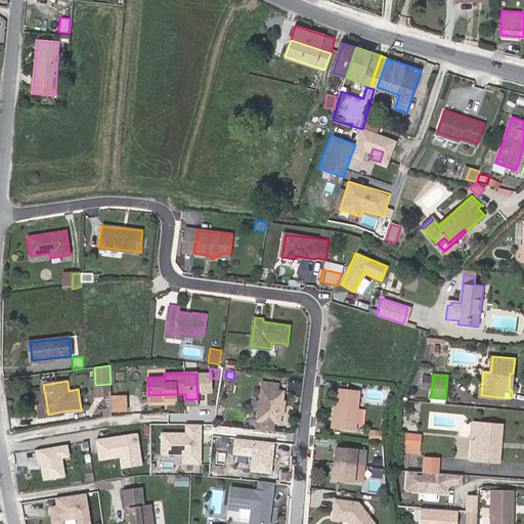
[(264,382),(263,388),(279,391),(279,384),(264,382)]
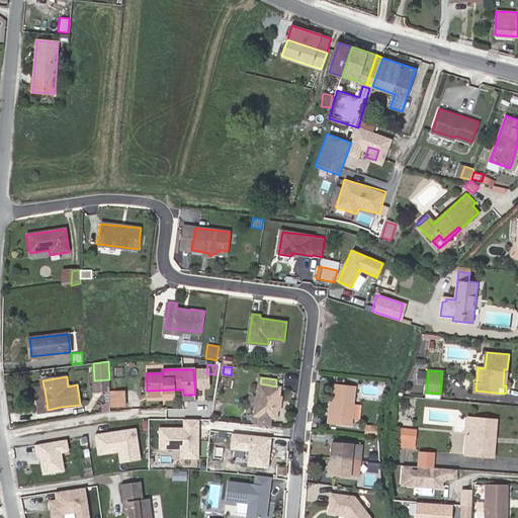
[(109,379),(94,380),(93,392),(109,391),(109,379)]
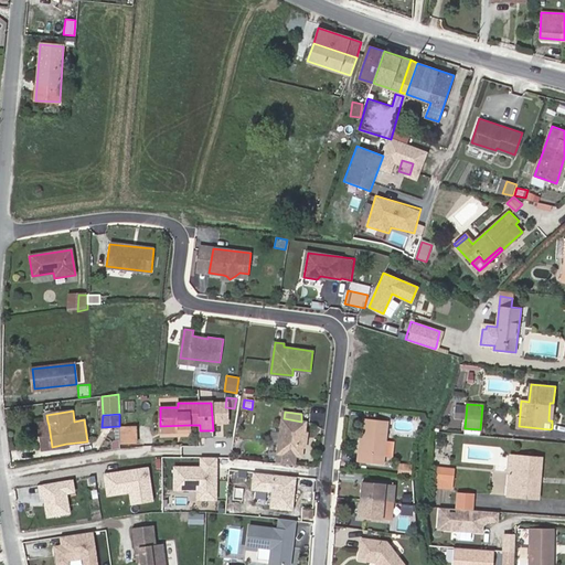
[(308,423),(301,422),(284,418),(279,452),(285,454),(284,464),(296,465),(297,455),(302,456),(305,447),(306,432),(308,423)]
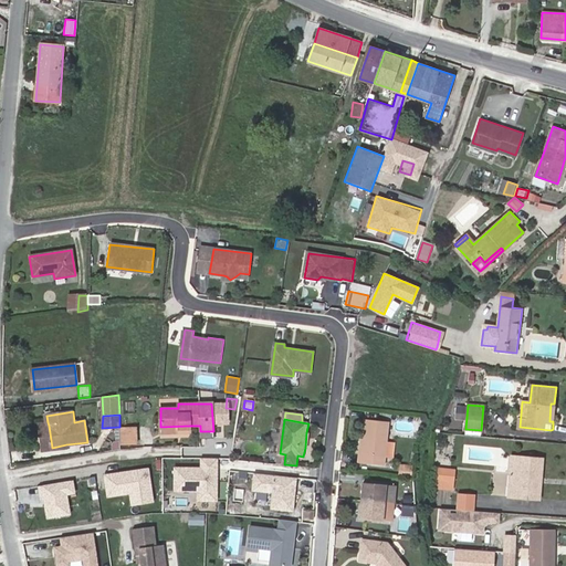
[(363,453),(358,452),(357,461),(383,465),(388,422),(367,420),(365,439),(363,453)]
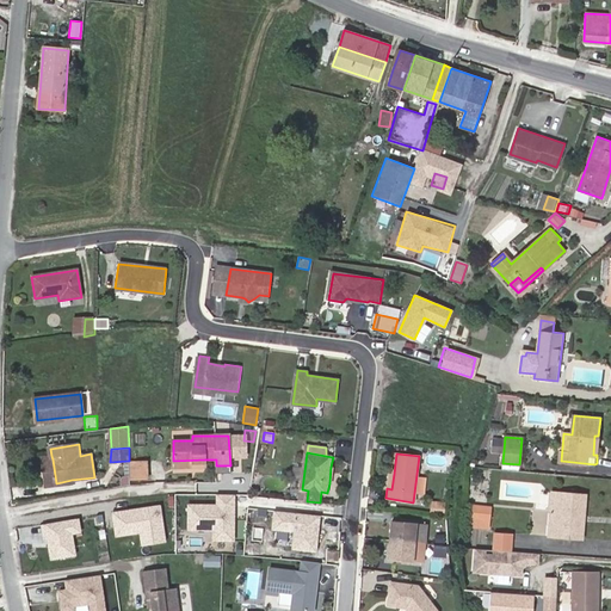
[(45,485),(56,483),(53,460),(51,456),(42,457),(45,485)]
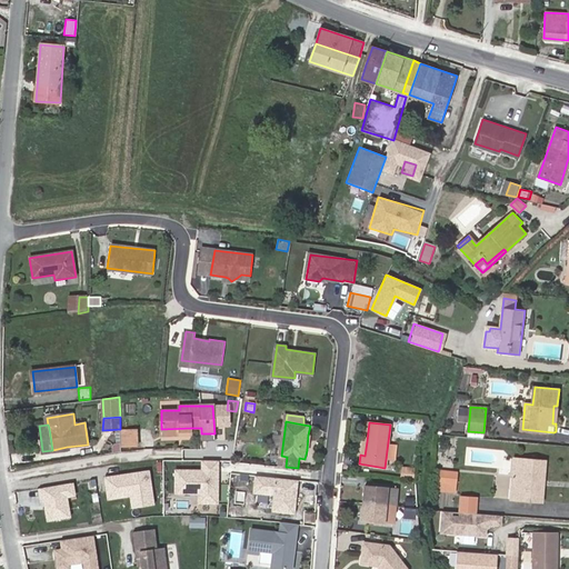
[(138,429),(121,429),(121,446),(138,447),(138,429)]
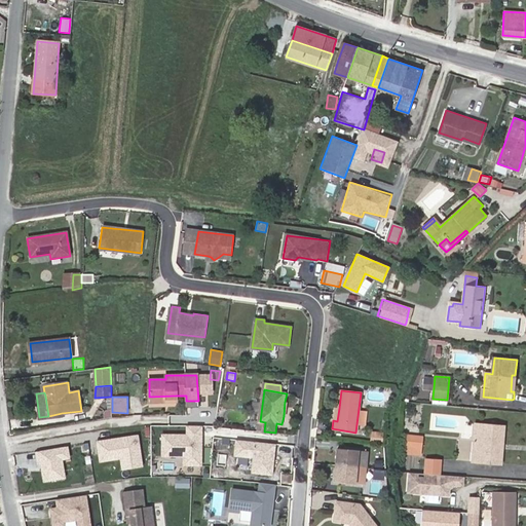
[(476,423),(474,442),(481,442),(480,461),(497,462),(499,444),(502,444),(503,425),(476,423)]
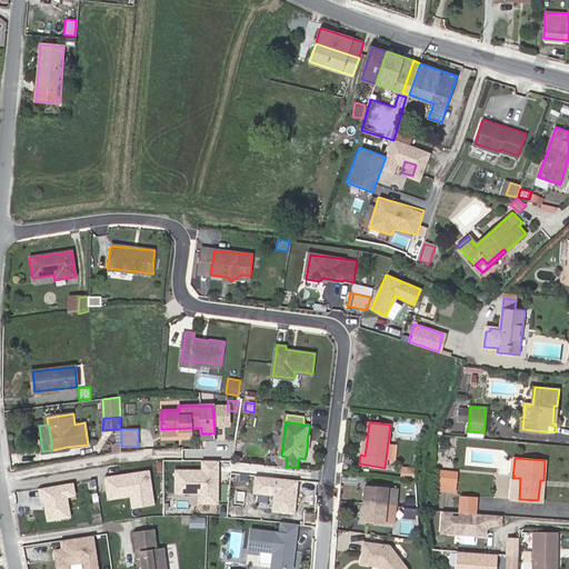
[(409,481),(419,482),(421,471),(411,470),(409,481)]
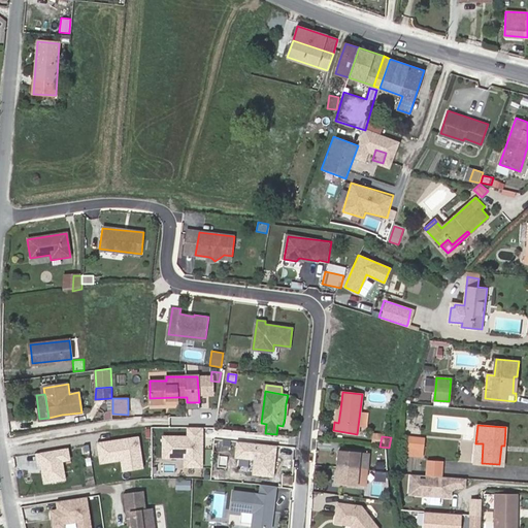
[(408,436),(408,449),(420,450),(421,437),(408,436)]
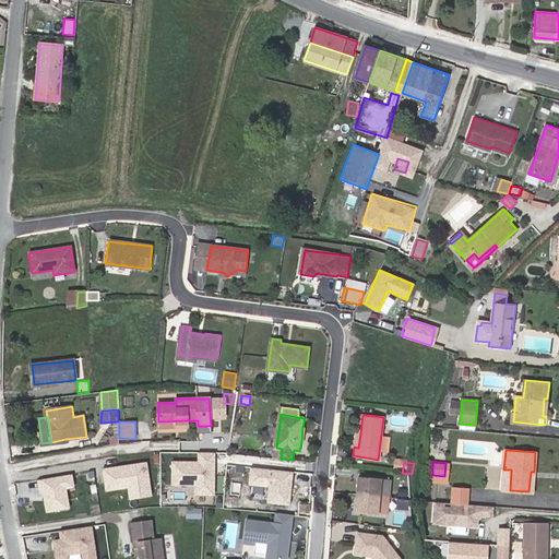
[(502,489),(510,490),(511,470),(503,470),(502,489)]
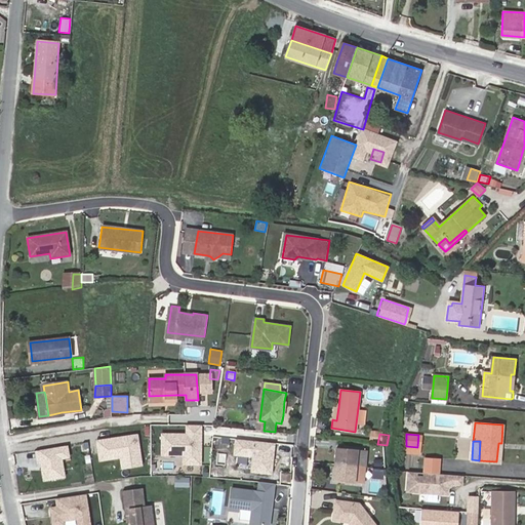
[(417,447),(406,446),(405,452),(420,454),(420,447),(417,447)]
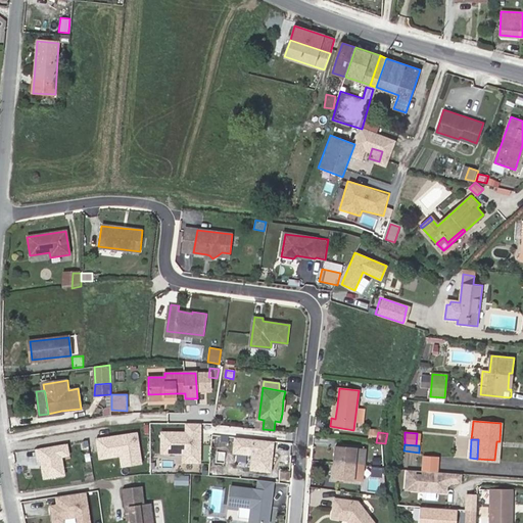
[(354,447),(334,446),(333,463),(353,464),(354,447)]
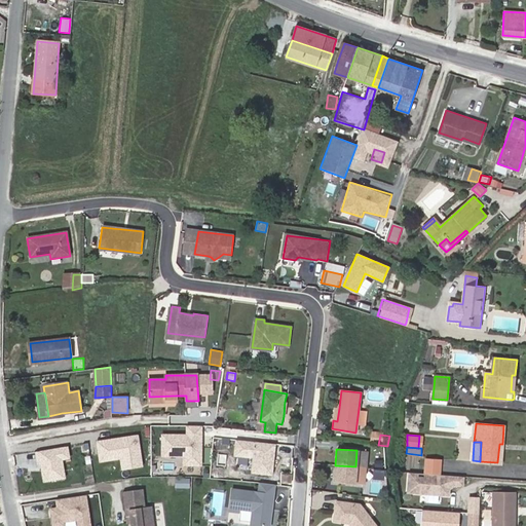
[(443,459),(427,458),(426,474),(442,475),(443,459)]
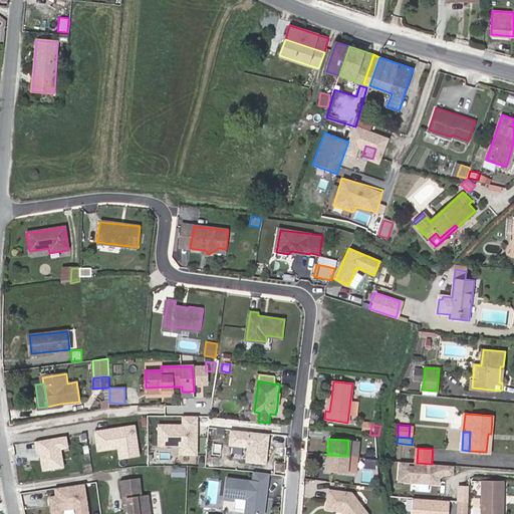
[(326,471),(346,472),(347,456),(327,455),(326,471)]
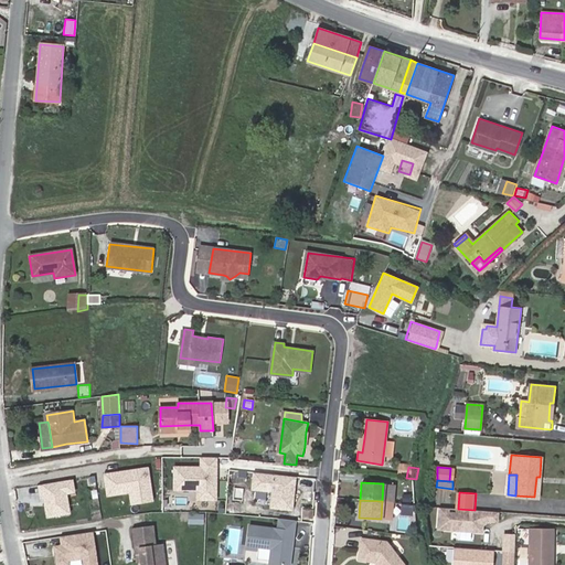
[(413,518),(413,504),(394,503),(394,516),(413,518)]
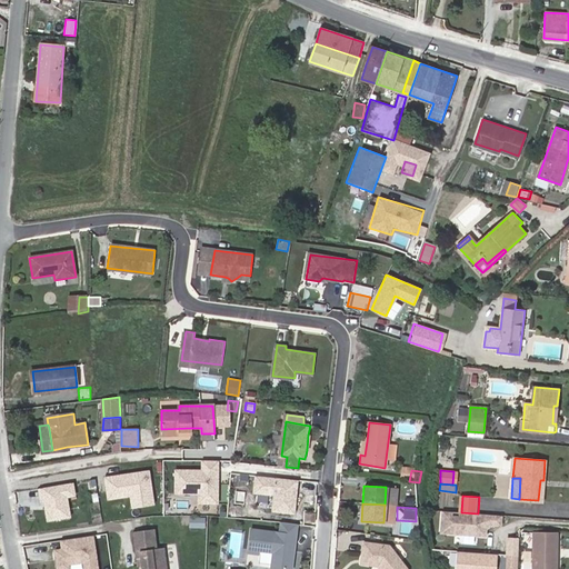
[(315,522),(315,513),(306,512),(306,522),(315,522)]
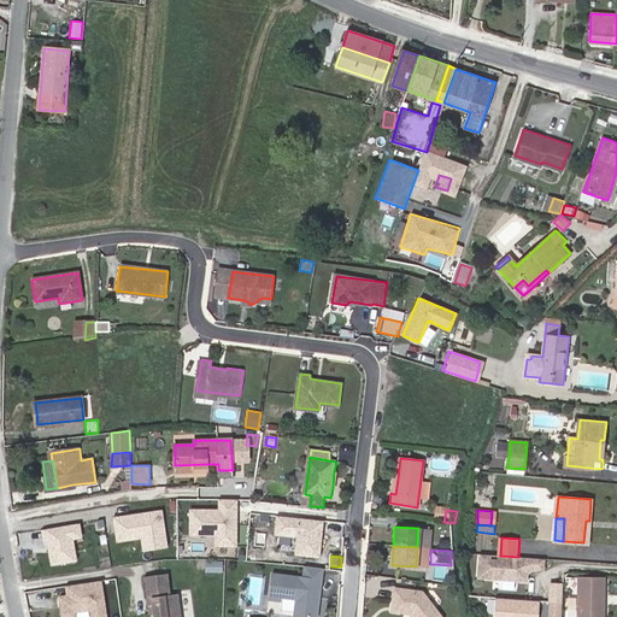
[(222,562),(205,562),(205,571),(222,571),(222,562)]
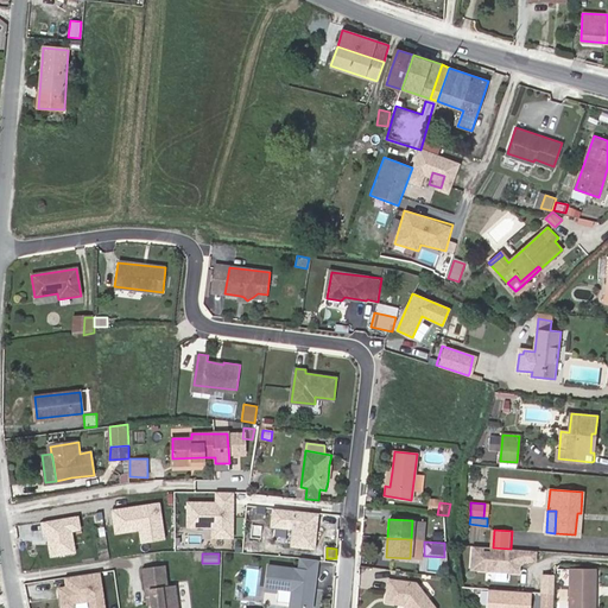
[(302,607),(310,607),(317,561),(301,558),(298,569),(267,564),(265,587),(291,590),(291,594),(289,606),(302,607)]
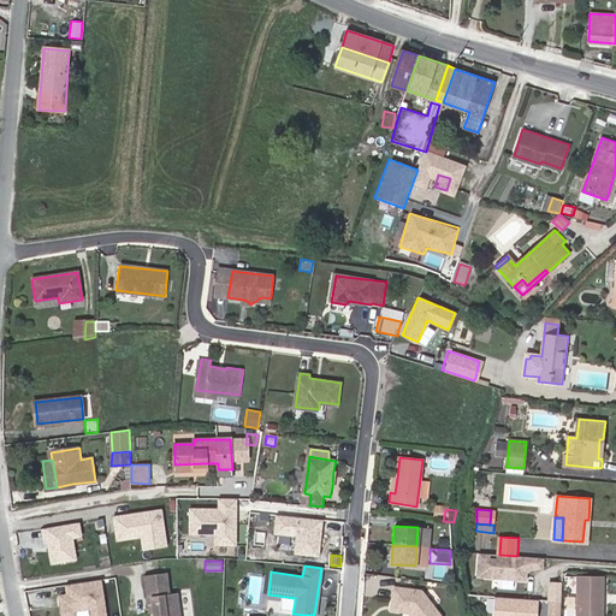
[(153,615),(181,615),(178,593),(170,593),(167,574),(149,576),(153,611),(153,615)]
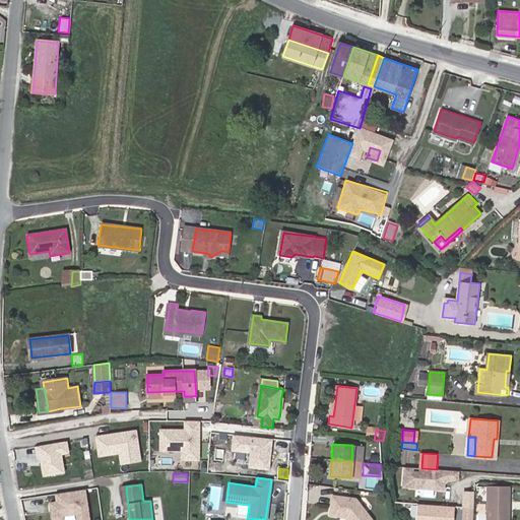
[(488,512),(479,512),(478,519),(508,519),(509,488),(489,486),(488,512)]
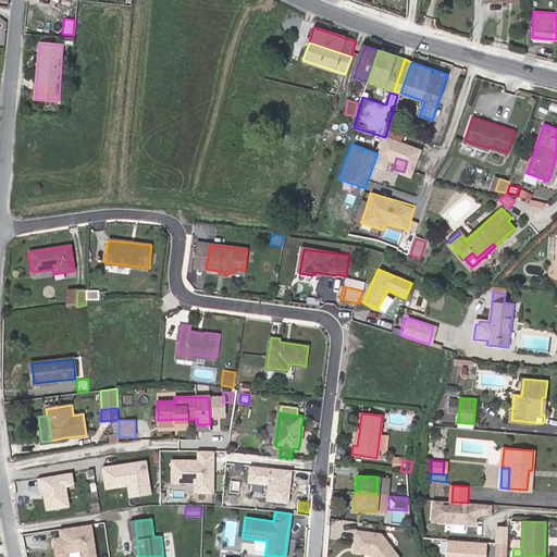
[(398,556),(381,534),(357,531),(354,551),(370,553),(373,556),(398,556)]
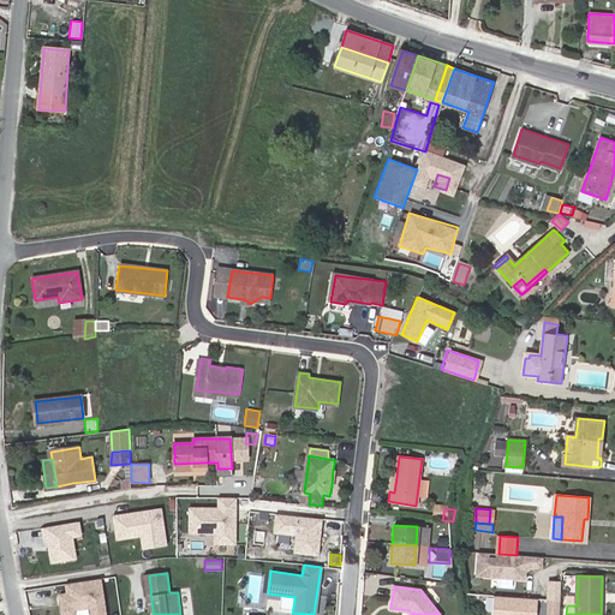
[(488,593),(485,614),(503,614),(505,593),(488,593)]
